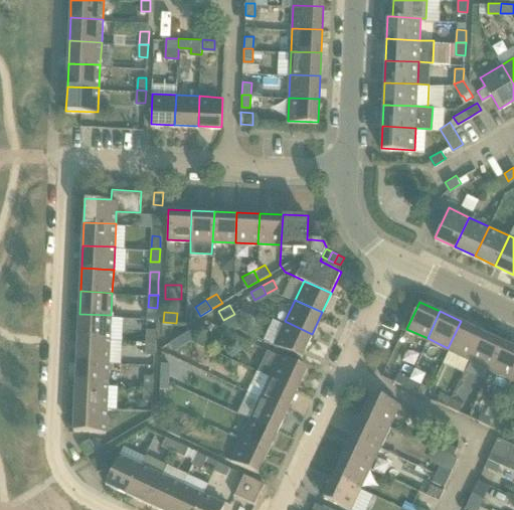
[(110,338),(111,315),(79,314),(78,337),(110,338)]
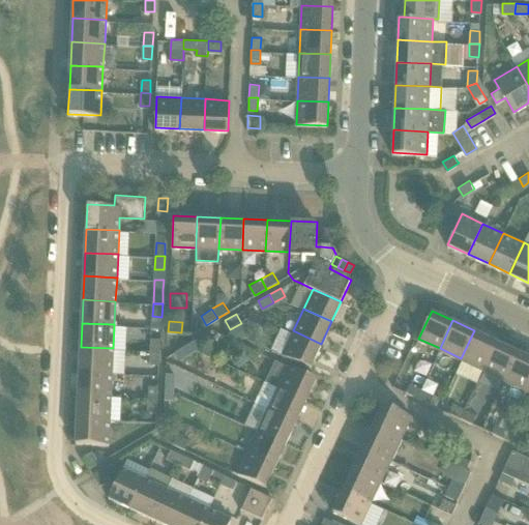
[(311,367),(321,344),(293,330),(283,353),(311,367)]
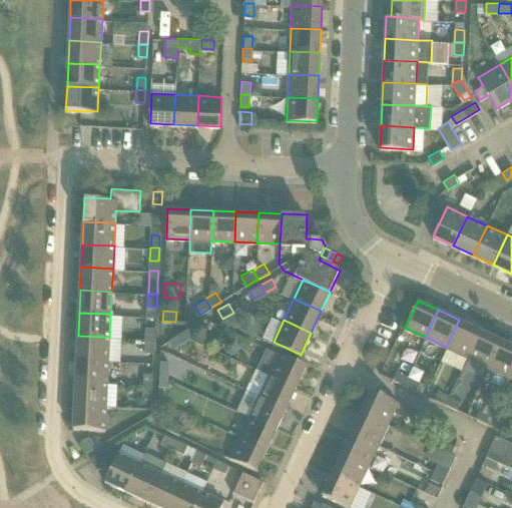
[(467,357),(480,330),(459,320),(446,347),(467,357)]
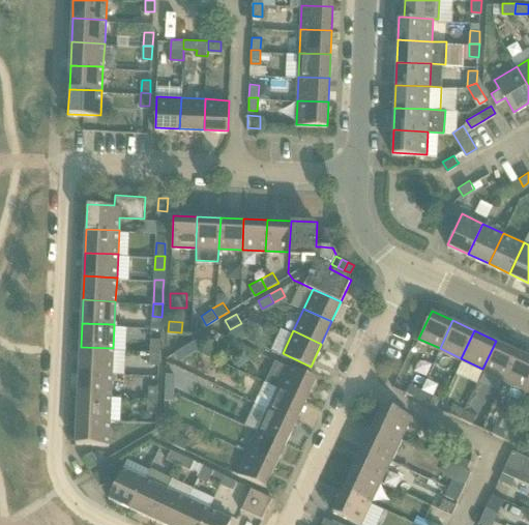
[(198,337),(186,344),(193,352),(203,346),(198,337)]
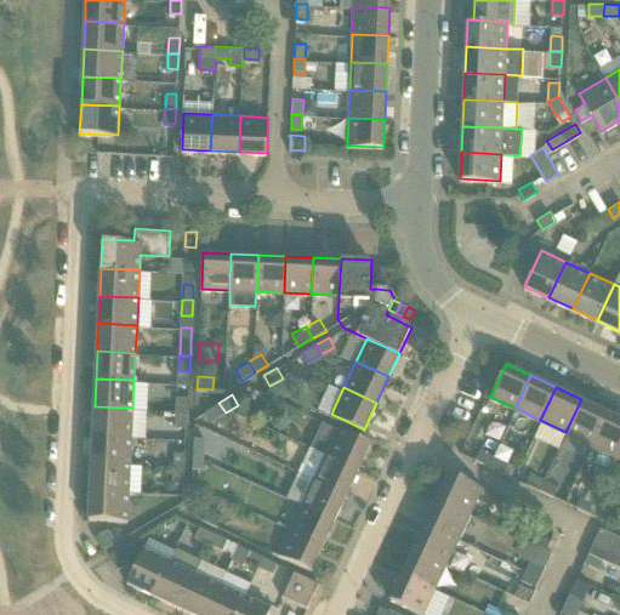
[(187,411),(188,396),(177,396),(177,410),(187,411)]
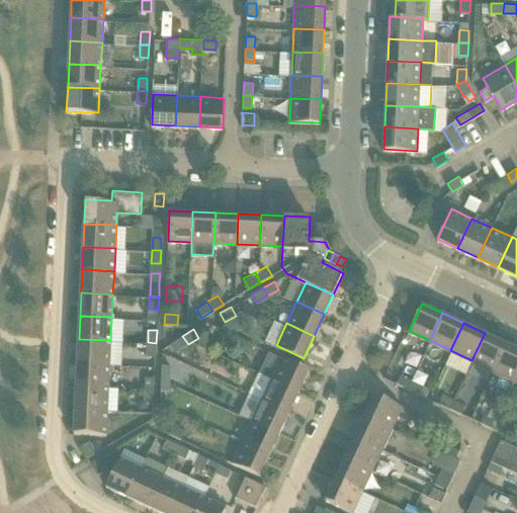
[(493,370),(506,343),(485,333),(471,360),(493,370)]
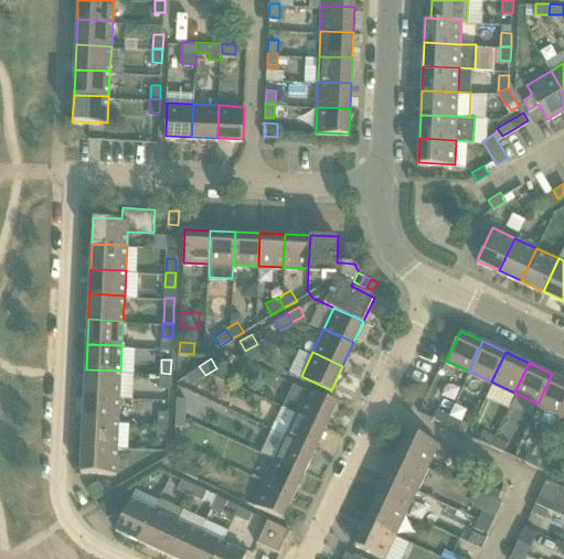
[(205,375),(199,366),(188,373),(194,383),(205,375)]
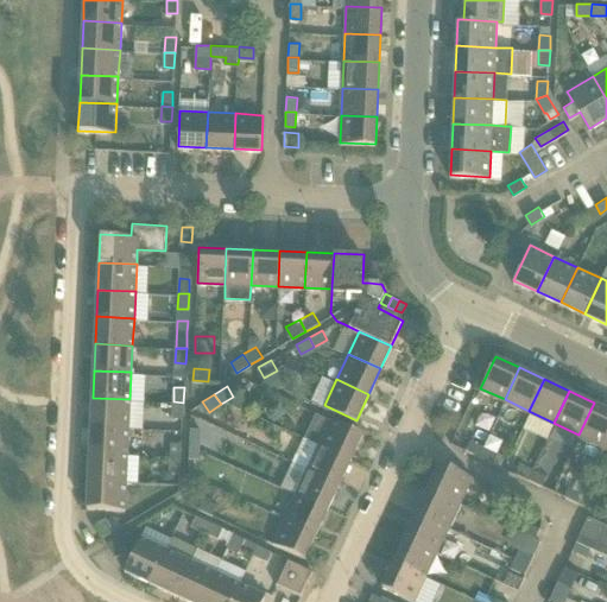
[(128,426),(130,399),(93,398),(90,424),(128,426)]
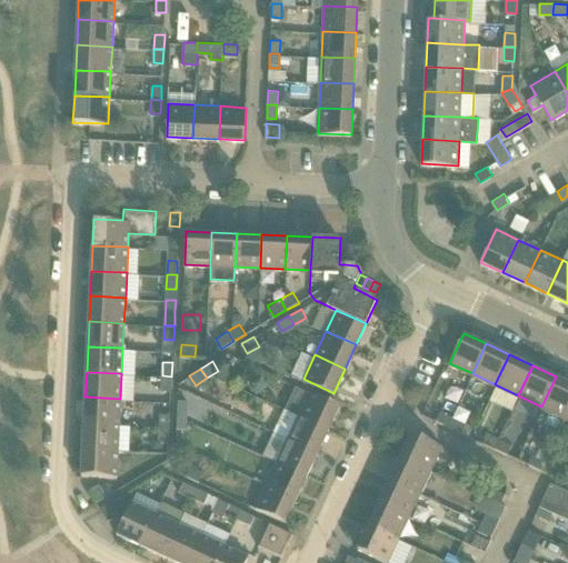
[(171,390),(171,376),(162,375),(161,390),(171,390)]
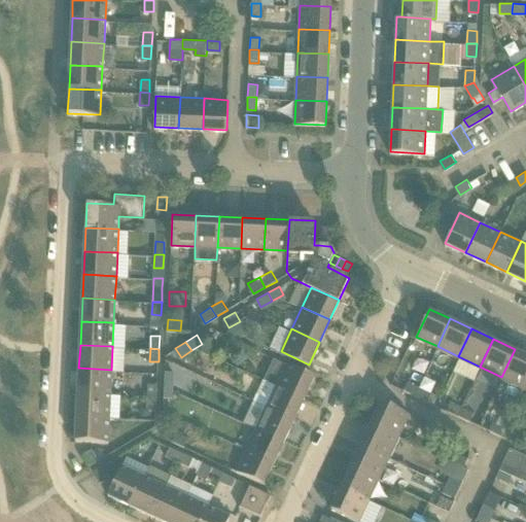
[(523,386),(525,380),(525,354),(515,349),(501,377),(523,386)]
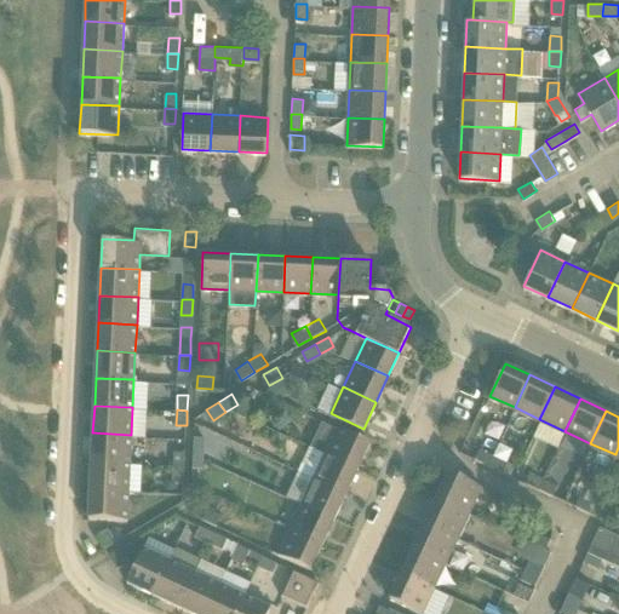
[(371,441),(349,431),(338,425),(326,451),(359,466),(371,441)]
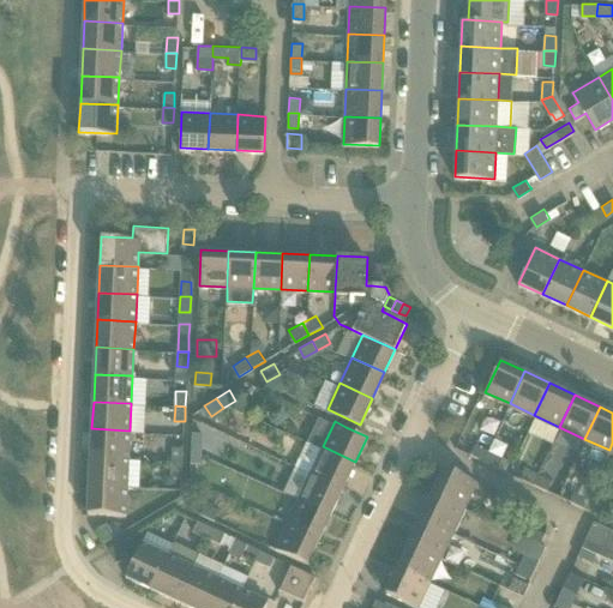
[(128,458),(130,431),(91,428),(90,456),(128,458)]
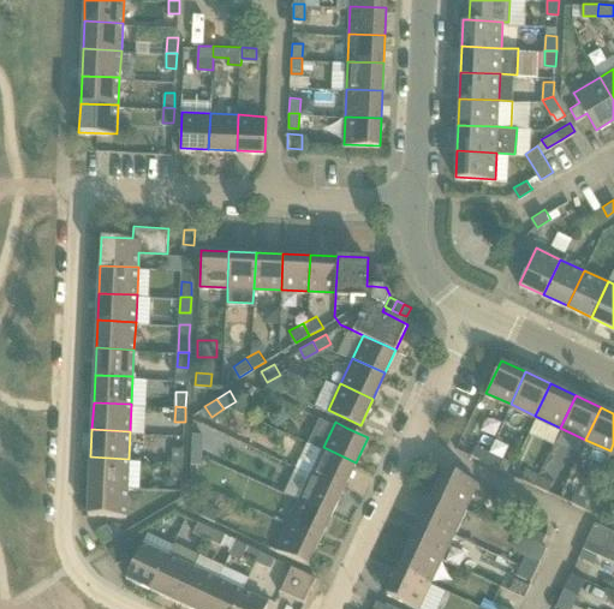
[(194,434),(192,447),(203,448),(204,435),(194,434)]
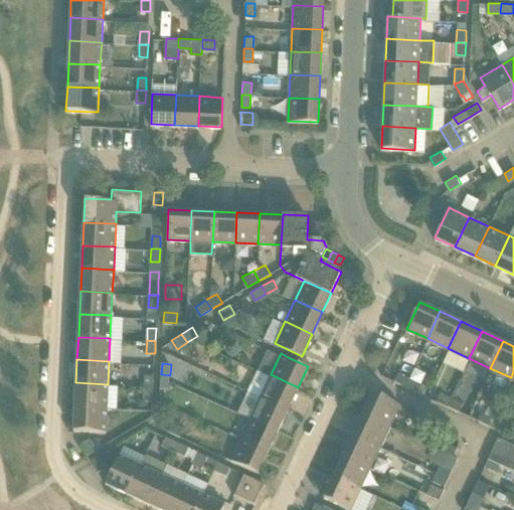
[(406,385),(409,376),(398,371),(394,379),(406,385)]
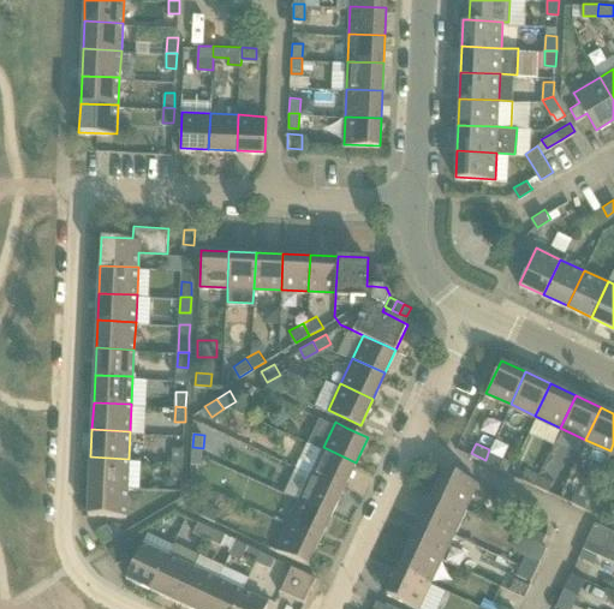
[(183,461),(184,447),(173,446),(172,461),(183,461)]
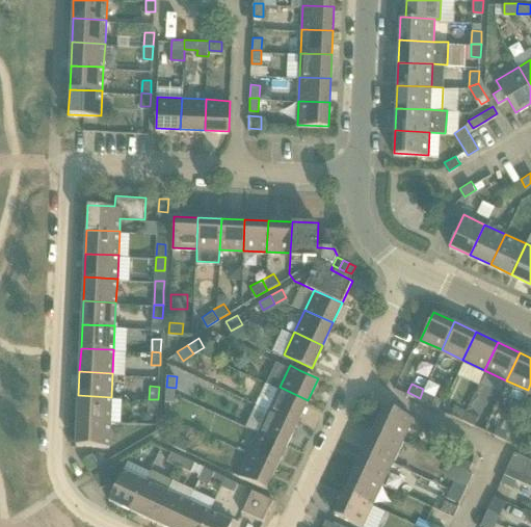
[(166,387),(165,398),(175,399),(176,388),(166,387)]
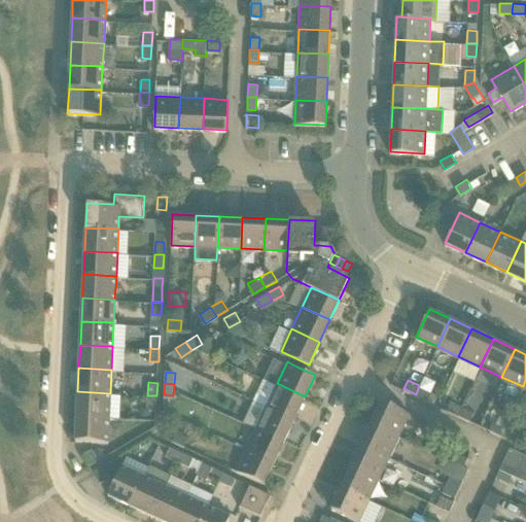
[(277,383),(267,405),(294,418),(305,396),(277,383)]
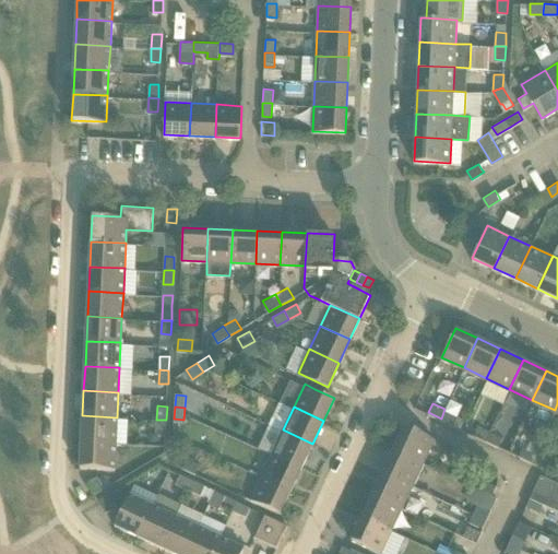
[(458,415),(444,409),(441,419),(453,424),(458,415)]
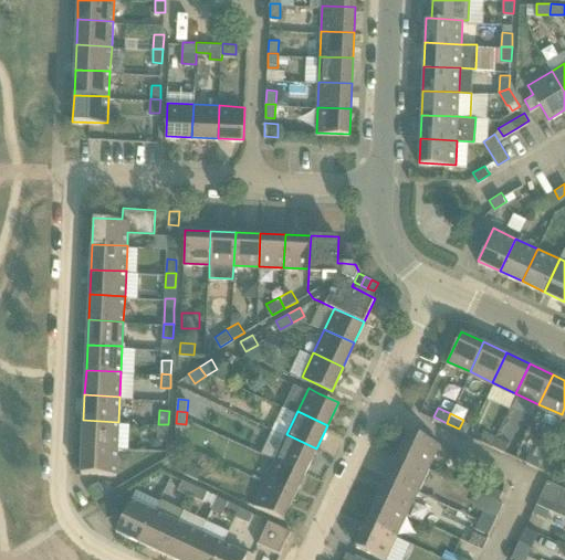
[(117,446),(118,422),(83,420),(82,445),(117,446)]
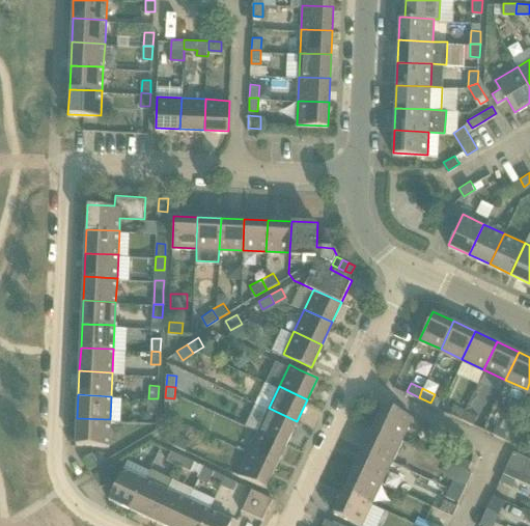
[(158,412),(158,398),(148,398),(148,411),(158,412)]
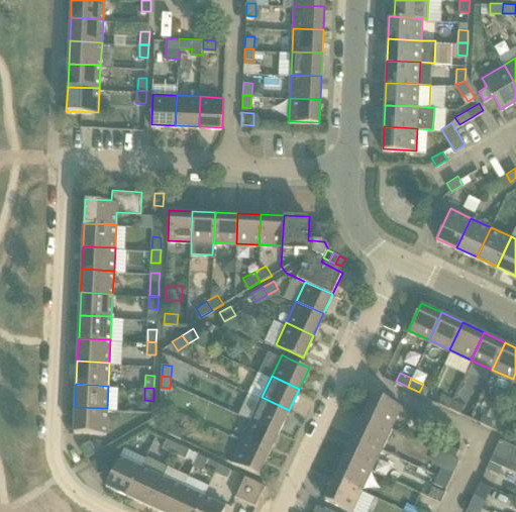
[(392,425),(401,405),(402,404),(375,392),(365,413),(392,425)]
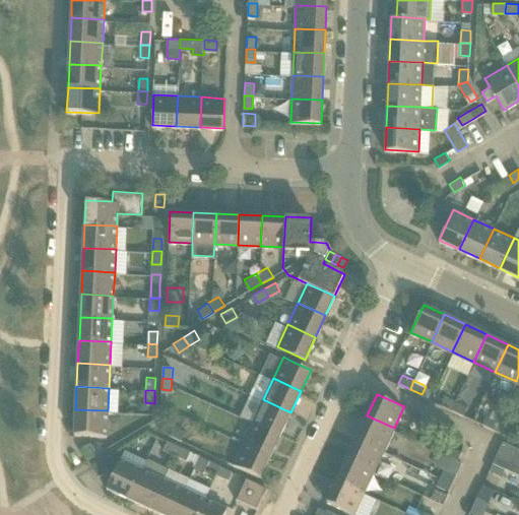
[(452,408),(456,400),(444,394),(440,402),(452,408)]
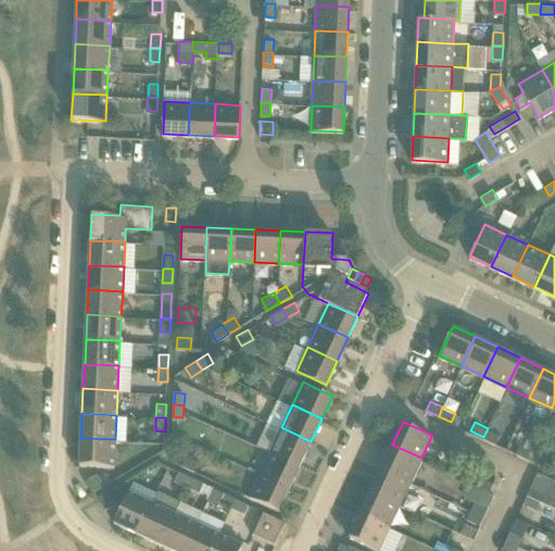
[(300,464),(311,441),(281,427),(270,450),(300,464)]
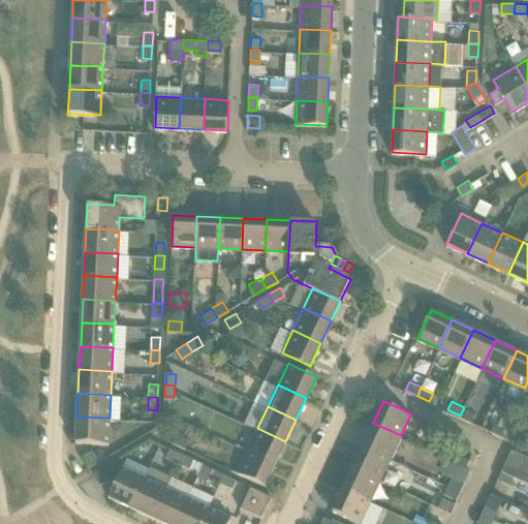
[(475,412),(464,407),(460,415),(471,421),(475,412)]
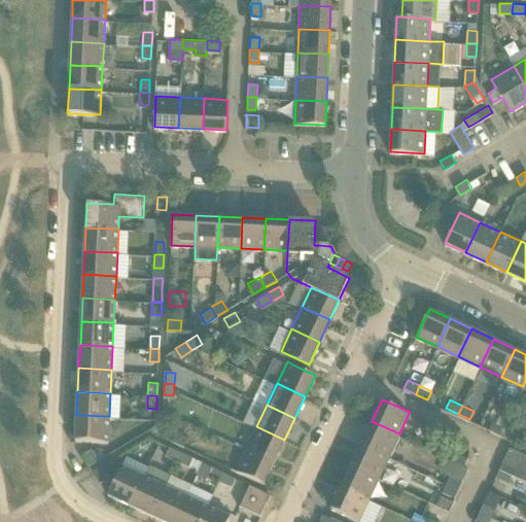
[(108,441),(109,420),(109,416),(76,415),(75,440),(108,441)]
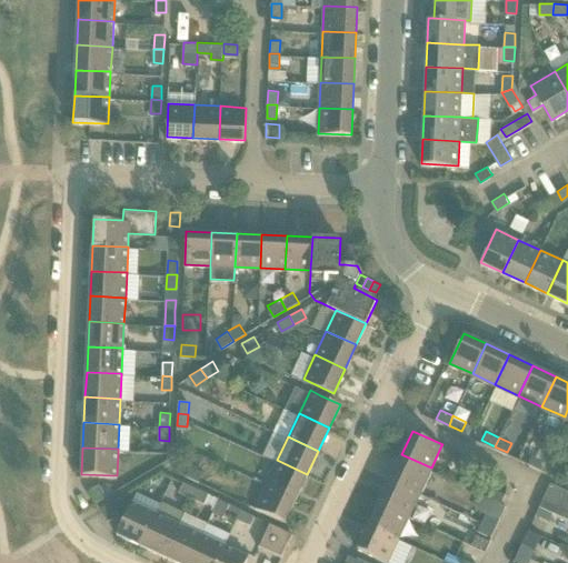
[(540,469),(545,459),(532,452),(528,462),(540,469)]
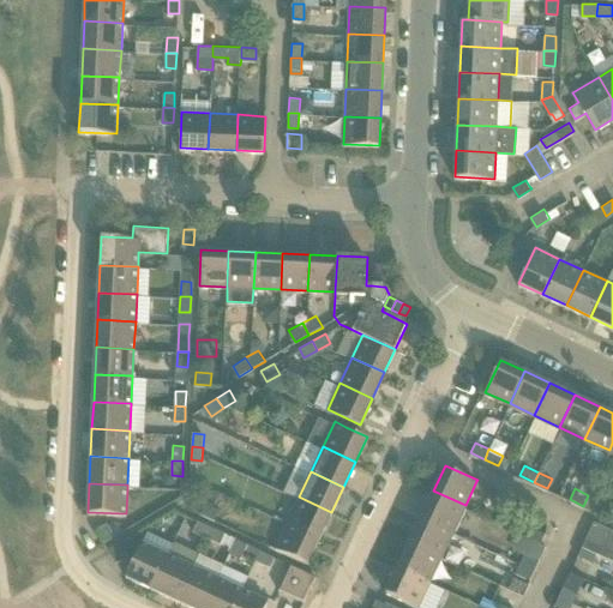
[(454,530),(466,505),(433,491),(421,516),(454,530)]
